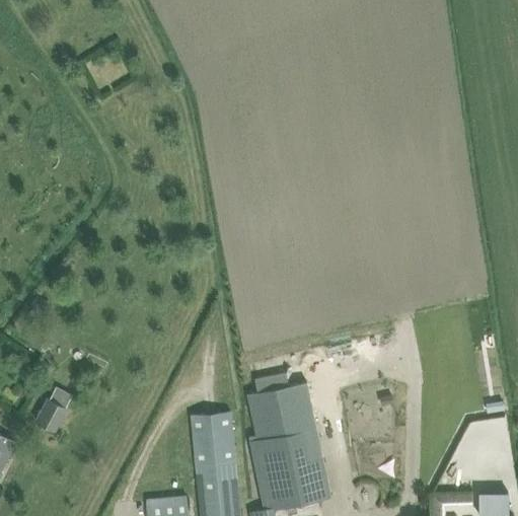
[(257,392),(246,395),(255,440),(248,442),(263,510),(249,512),(249,515),(275,515),(274,509),(298,504),(299,512),(318,508),(317,500),(330,498),(308,381),(288,385),(285,373),(254,379),(257,392)]
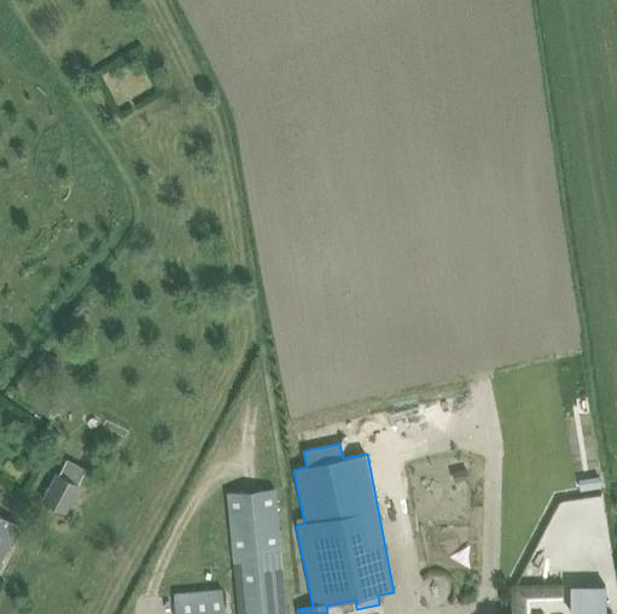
[(65,461),(58,477),(44,504),(63,515),(86,472),(65,461)]
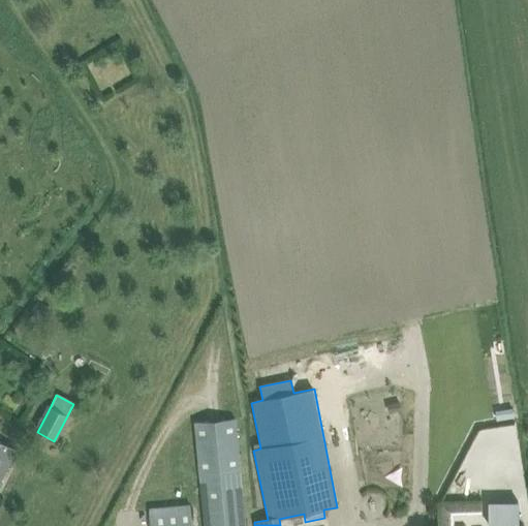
[(193,424),(203,525),(245,525),(235,420),(193,424)]
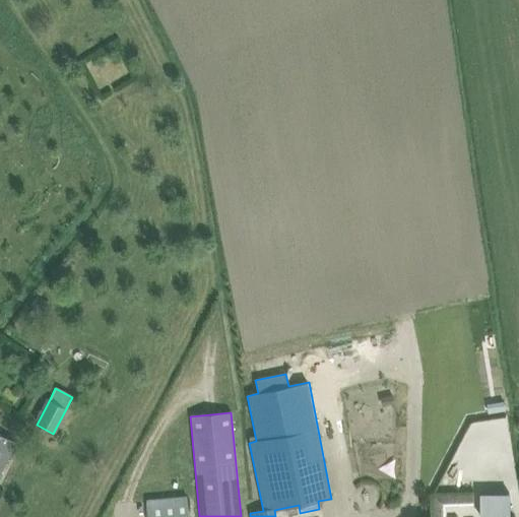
[(0,474),(16,443),(0,435),(0,474)]
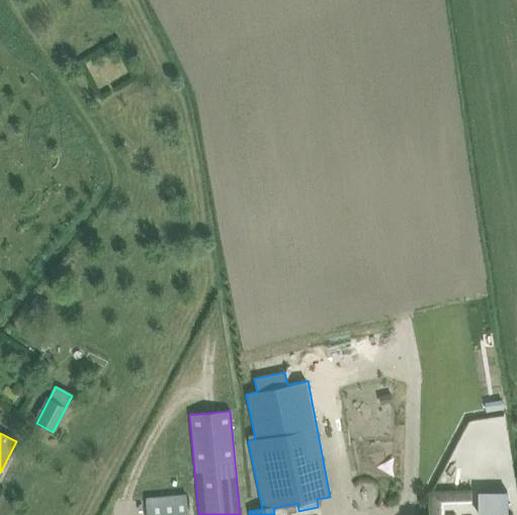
[(470,494),(432,496),(432,514),(441,514),(441,505),(470,503),(470,494)]
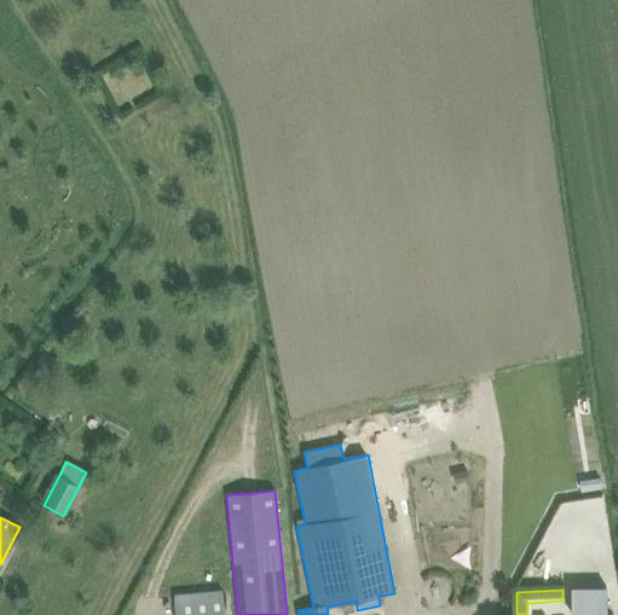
[(606,590),(571,590),(571,614),(606,614),(606,590)]
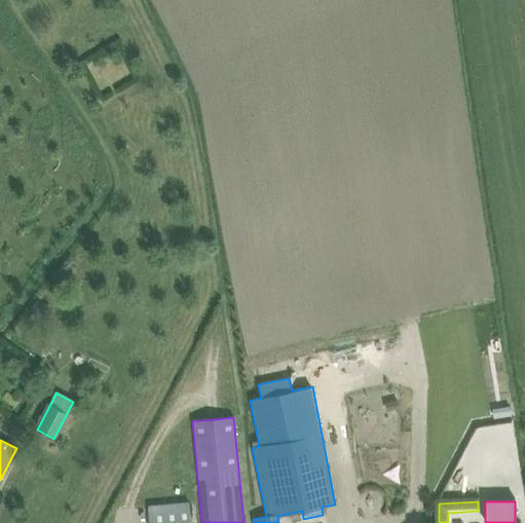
[(190,522),(188,502),(148,506),(149,522),(190,522)]
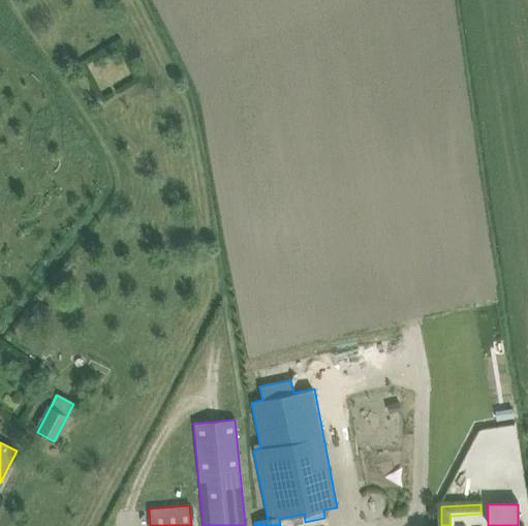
All buildings are outlined.
